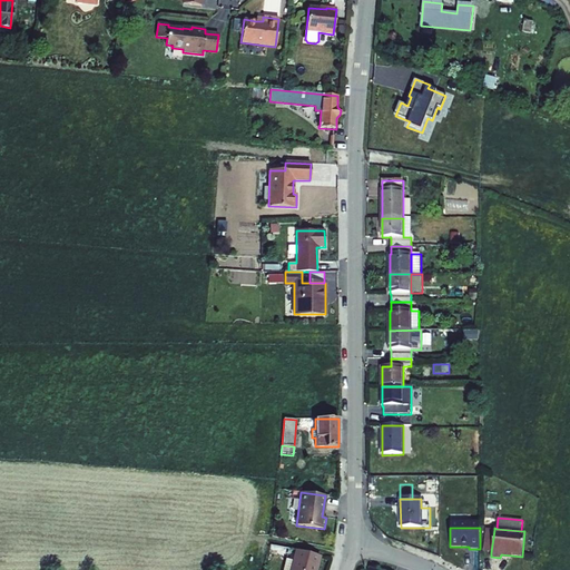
[(491,552),(494,530),(485,529),(483,552),(491,552)]
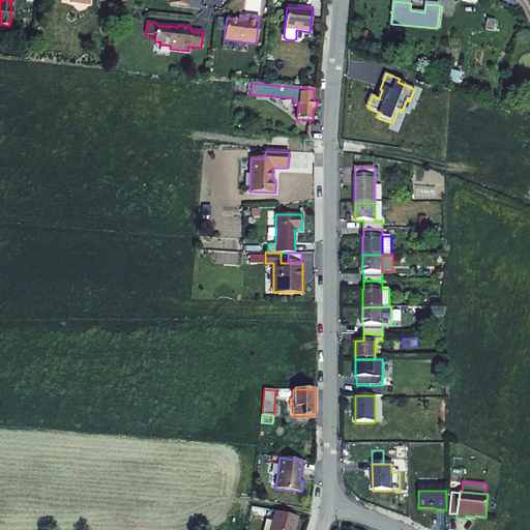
[(271,510),(252,507),(251,512),(270,516),(271,510)]
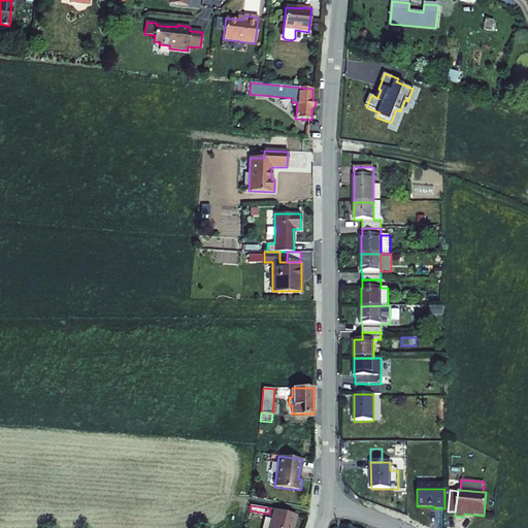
[(292,527),(295,515),(274,509),(272,520),(269,527),(292,527)]
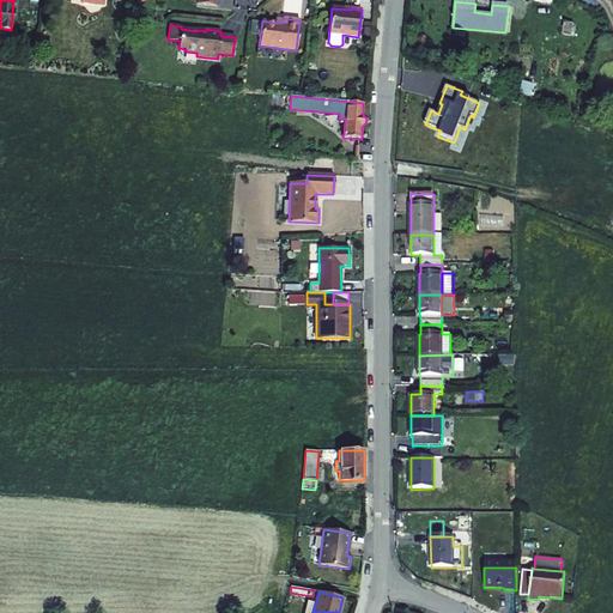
[(304,612),(313,612),(316,604),(308,601),(304,612)]
